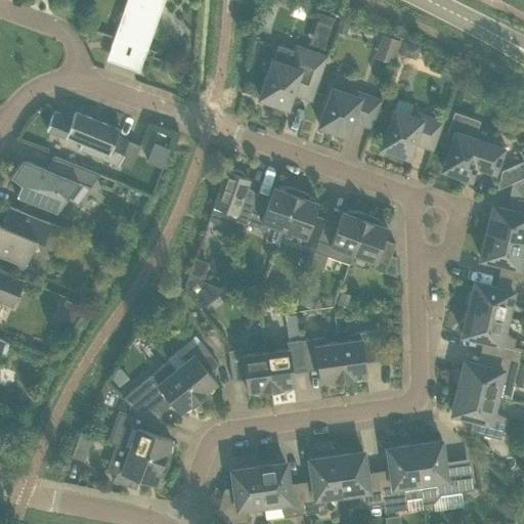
[(126,0),(113,38),(146,49),(156,23),(151,12),(162,5),(164,0),(126,0)]
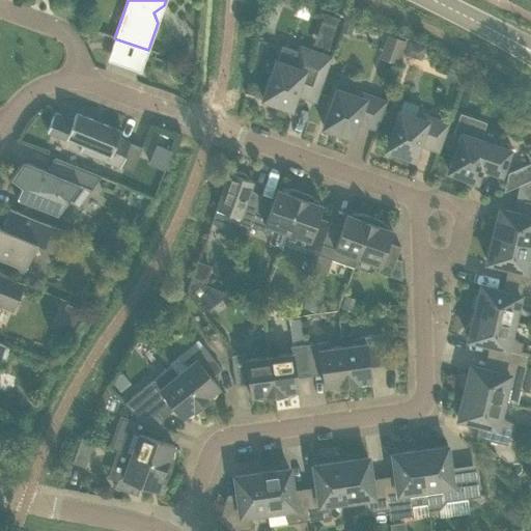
[(324,12),(319,22),(335,27),(338,18),(324,12)]
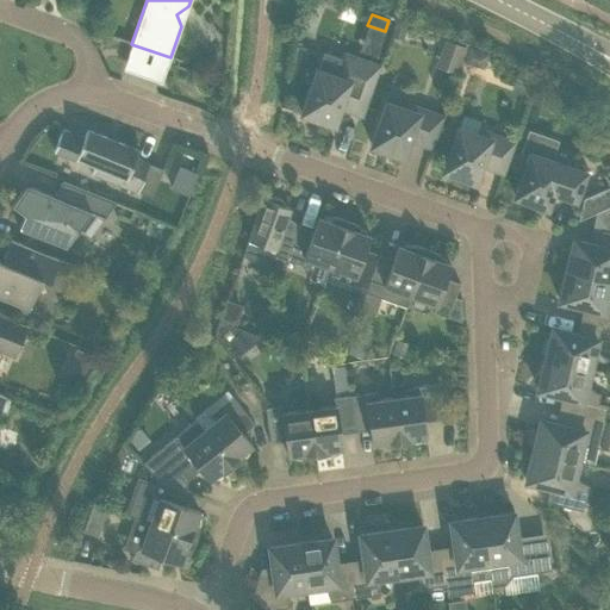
[(397,18),(390,36),(402,41),(403,37),(408,23),(397,18)]
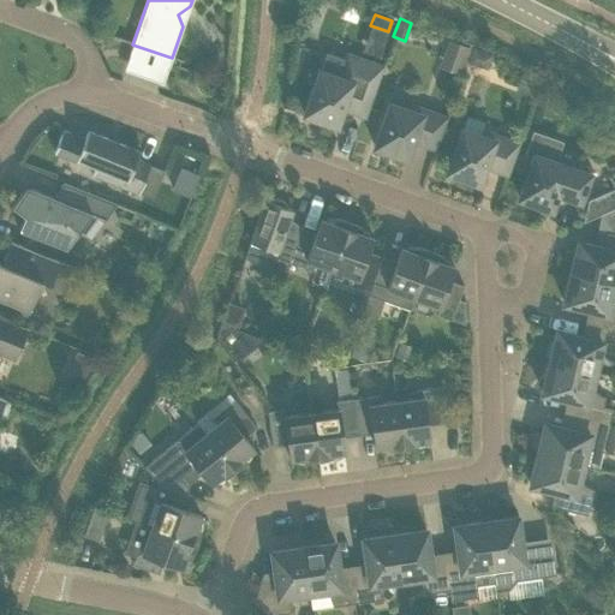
[(448,40),(443,52),(465,59),(469,47),(448,40)]
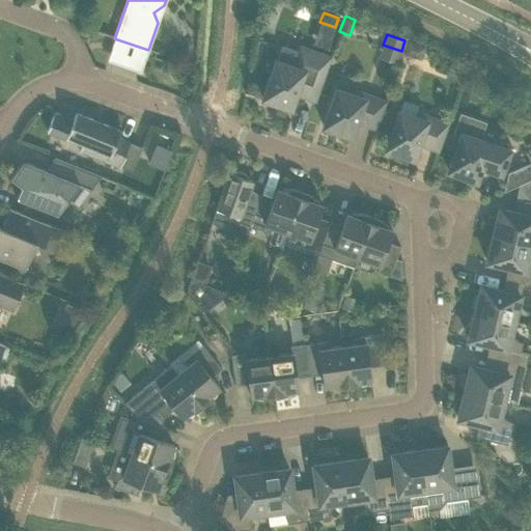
[(408,40),(403,53),(420,58),(424,47),(408,40)]
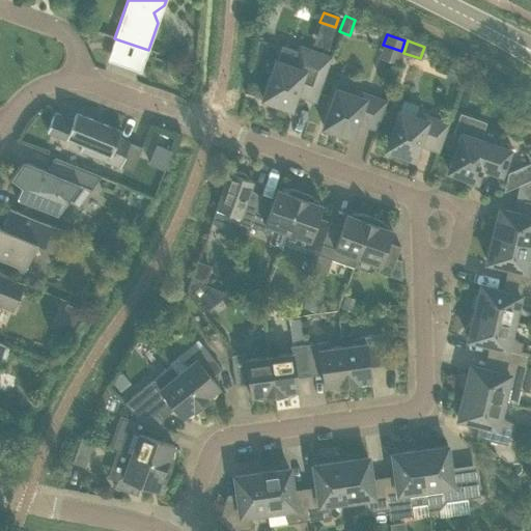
[(276,61),(272,74),(262,99),(289,109),(297,89),(302,91),(300,96),(314,102),(330,57),(299,46),(297,51),(281,45),(277,58),(276,61)]
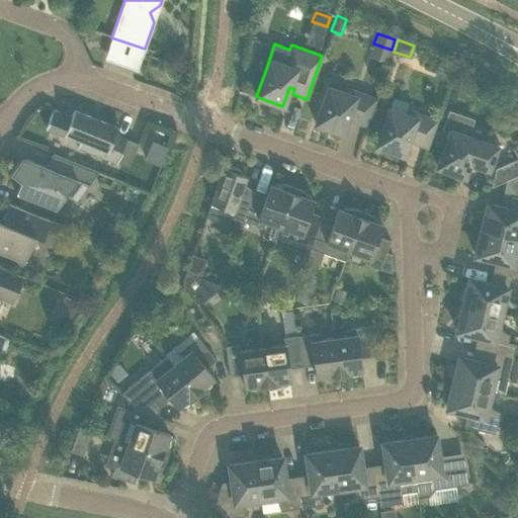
[(265,72),(269,60),(270,57),(260,54),(255,68),(265,72)]
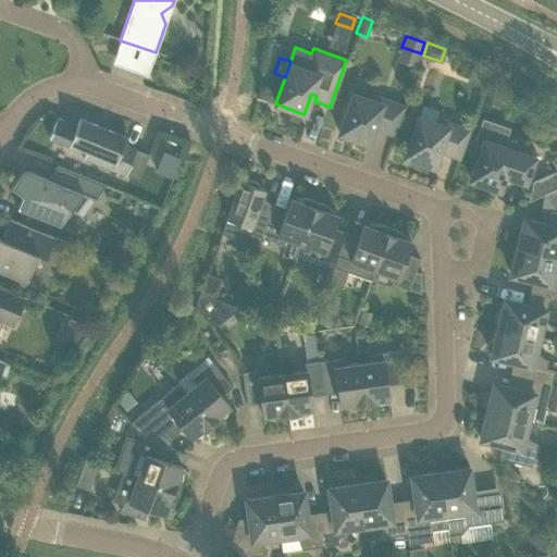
[(353,94),(338,133),(368,144),(374,123),(380,125),(378,131),(394,136),(404,106),(371,95),(369,100),(353,94)]
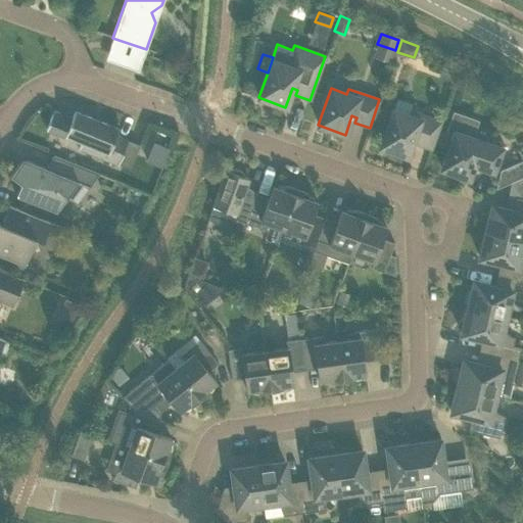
[(117,129),(75,111),(72,119),(53,110),(45,129),(80,143),(78,149),(117,165),(128,140),(115,136),(117,129)]
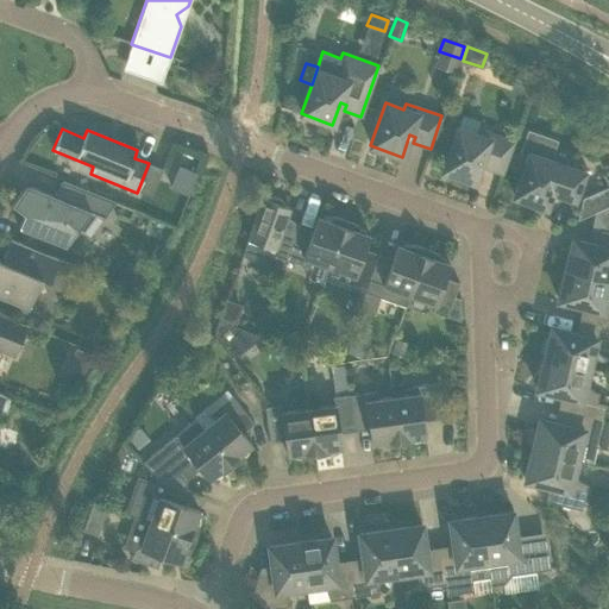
[(457,129),(443,171),(473,182),(482,159),(488,162),(485,168),(502,174),(514,142),(477,129),(475,135),(457,129)]
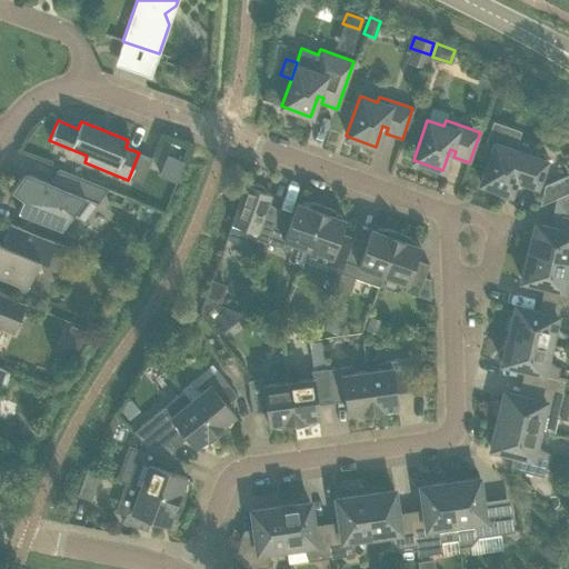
[(486,142),(493,145),(480,183),(510,195),(517,173),(522,176),(520,181),(536,187),(547,156),(513,143),(518,131),(492,122),(486,142)]
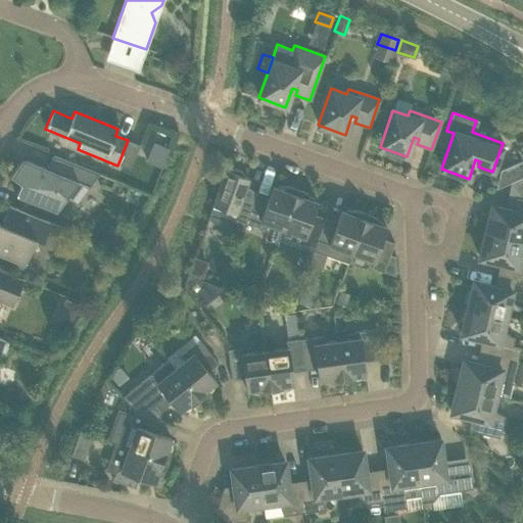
[(153,142),(147,156),(161,162),(161,163),(169,145),(154,139),(153,142)]
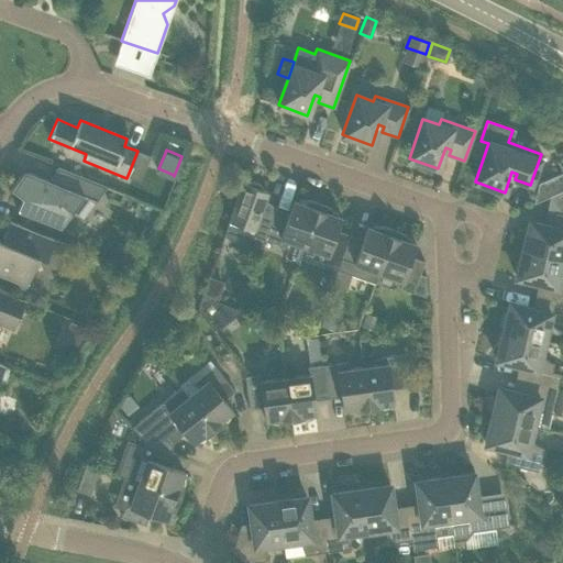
[(83,219),(107,187),(63,169),(56,184),(24,170),(11,189),(22,197),(17,210),(59,228),(72,211),(83,219)]
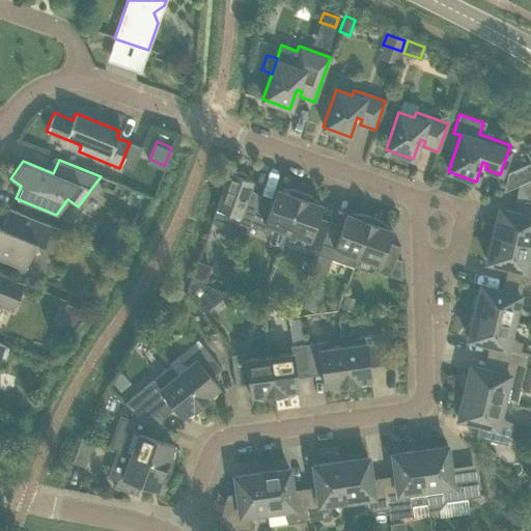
[(518,186),(530,179),(530,166),(530,163),(507,172),(503,192),(518,186)]
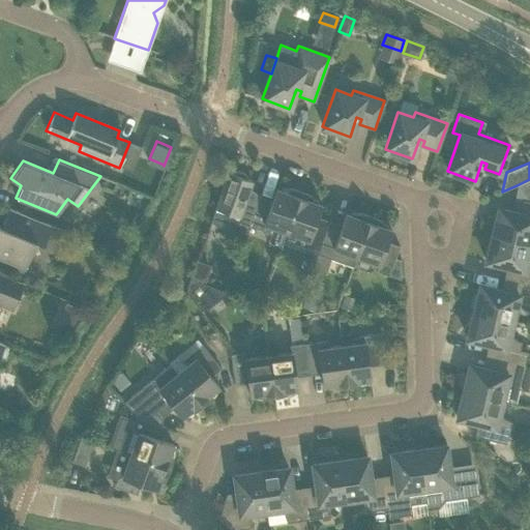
[(215,207),(216,207),(211,223),(245,235),(248,226),(258,201),(245,197),(252,180),(247,179),(245,175),(242,173),(239,172),(235,172),(231,173),(228,172),(215,207)]
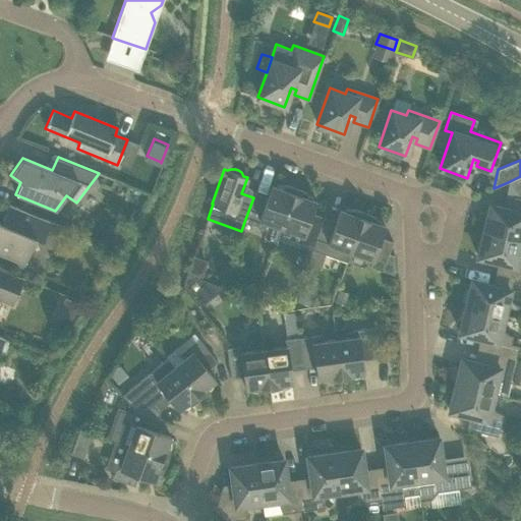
[(520,176),(508,182),(519,198),(516,211),(489,205),(483,231),(520,239),(520,176)]
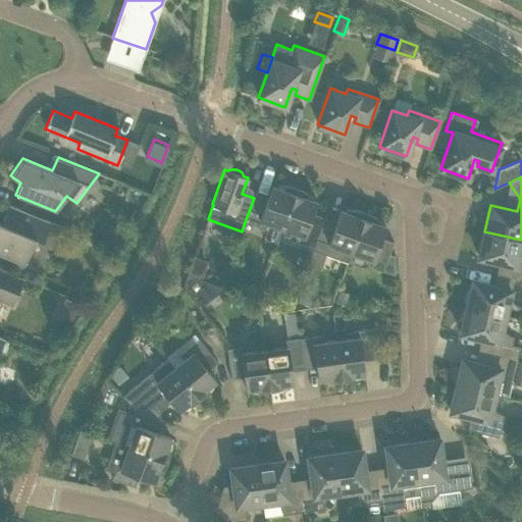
[(266,203),(254,198),(245,222),(267,230),(269,224),(281,228),(296,189),(286,186),(276,185),(276,188),(271,186),(266,203)]
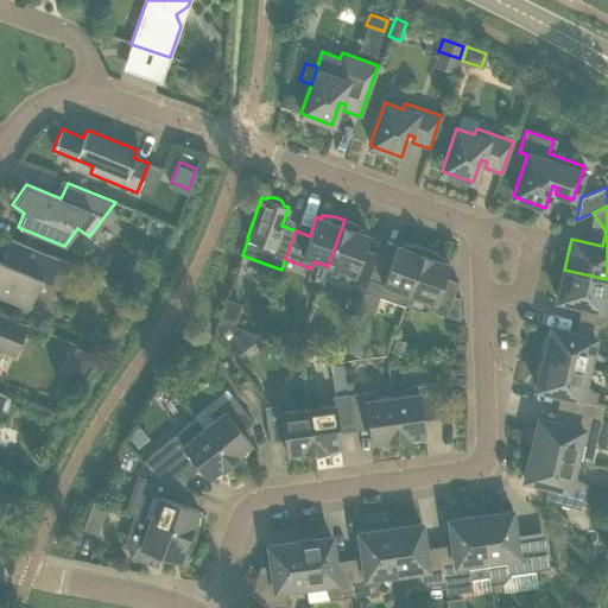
[(355,225),(344,220),(328,266),(354,276),(352,283),(366,287),(375,259),(361,254),(368,235),(363,233),(365,230),(355,225)]
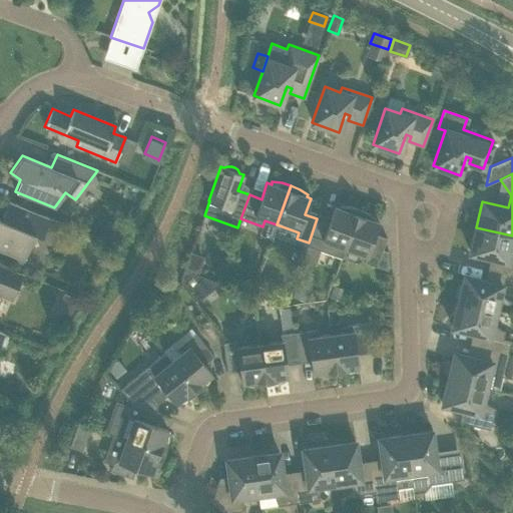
[(0,251),(24,262),(35,234),(41,236),(49,217),(26,208),(8,201),(0,220),(0,251)]
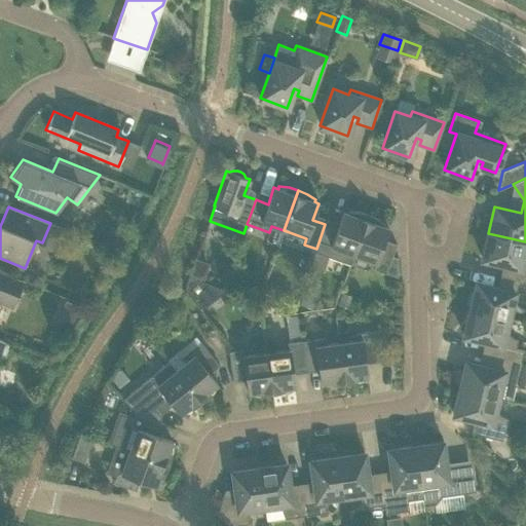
[(316,249),(315,252),(328,256),(349,264),(353,255),(368,215),(358,212),(347,211),(347,214),(343,212),(339,224),(337,229),(325,224),(316,249)]
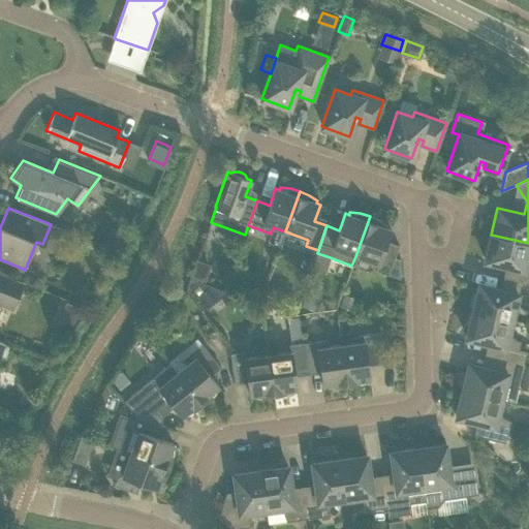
[(370,216),(355,256),(377,265),(375,271),(387,275),(394,258),(399,246),(398,245),(396,250),(384,246),(386,241),(391,229),(385,227),(387,225),(379,220),(370,216)]
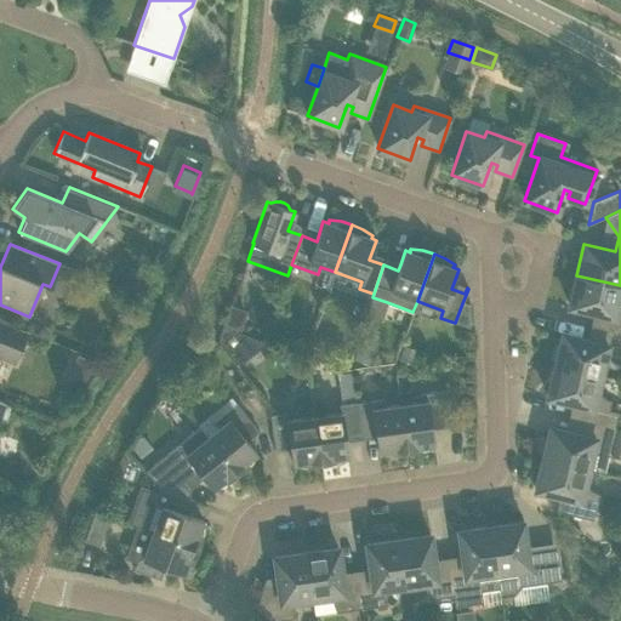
[(142,297),(152,280),(132,273),(125,290),(142,297)]
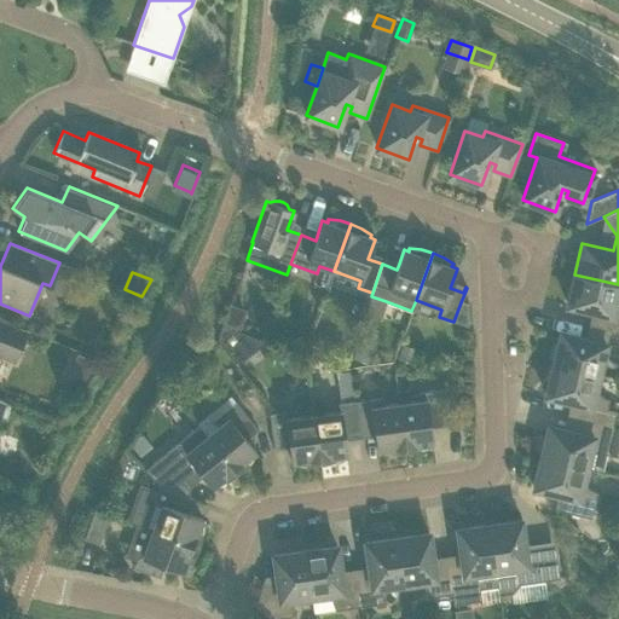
[(618,288),(618,284),(574,275),(567,305),(597,313),(595,327),(618,333),(618,305),(615,304),(618,288)]
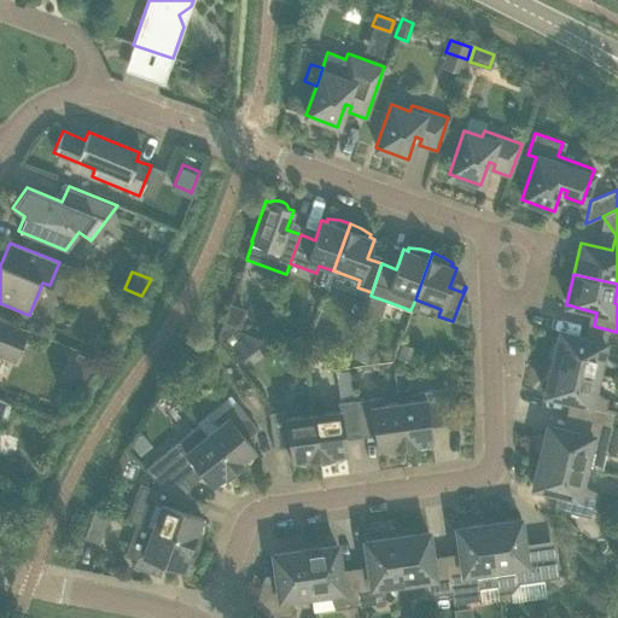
[(228,304),(221,325),(229,327),(235,330),(237,331),(244,309),(228,304)]
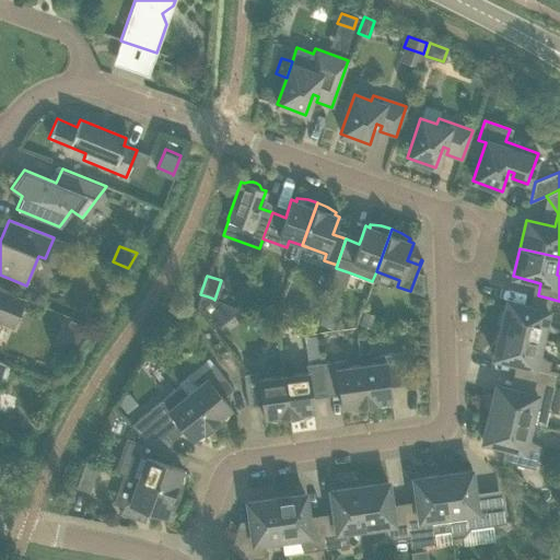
[(24,299),(1,290),(0,289),(0,322),(12,327),(24,299)]
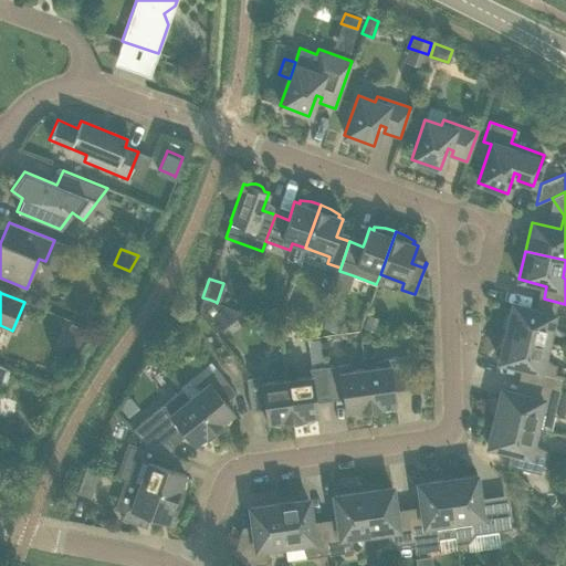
[(199,306),(197,312),(209,325),(216,334),(242,312),(241,311),(217,303),(216,302),(210,300),(202,297),(199,306)]
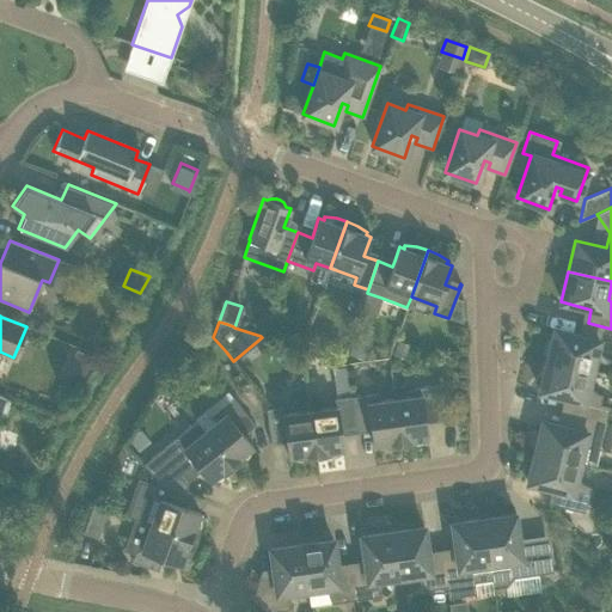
[(611,353),(611,329),(588,323),(585,337),(554,329),(551,340),(546,338),(542,355),(548,356),(546,360),(591,371),(595,354),(611,355),(611,353)]
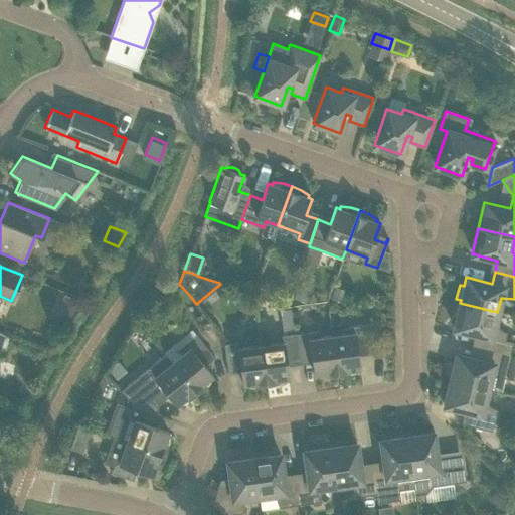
[(297,286),(293,298),(294,299),(305,303),(309,290),(297,286)]
